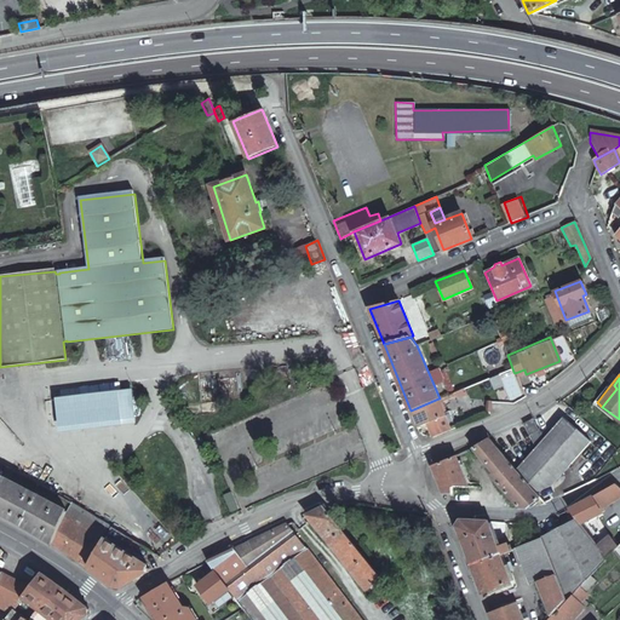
[(118,394),(120,422),(136,419),(132,392),(118,394)]
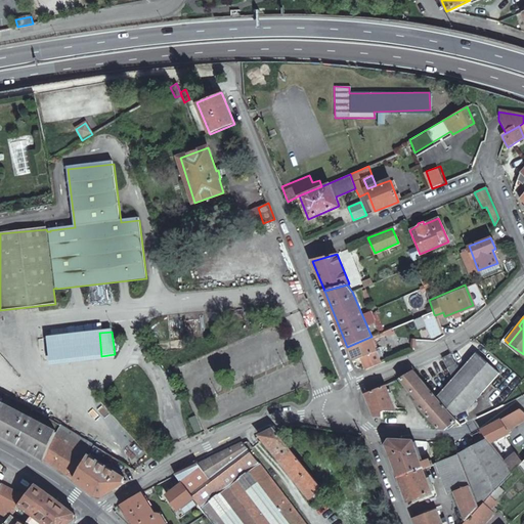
[(71,337),(74,359),(101,356),(99,333),(71,337)]
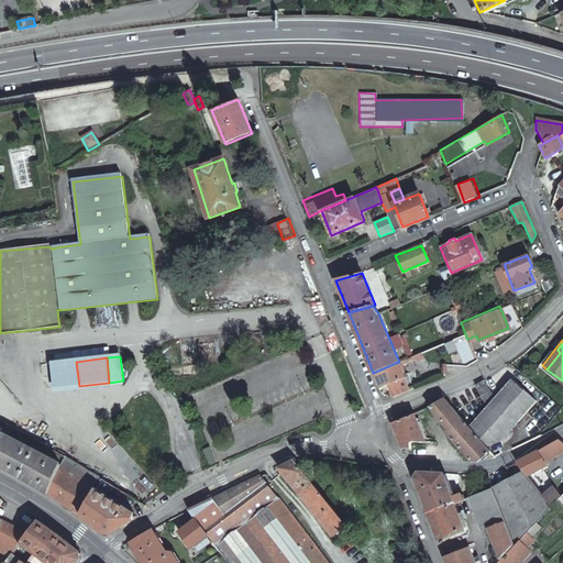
[(56,389),(79,386),(76,362),(53,364),(56,389)]
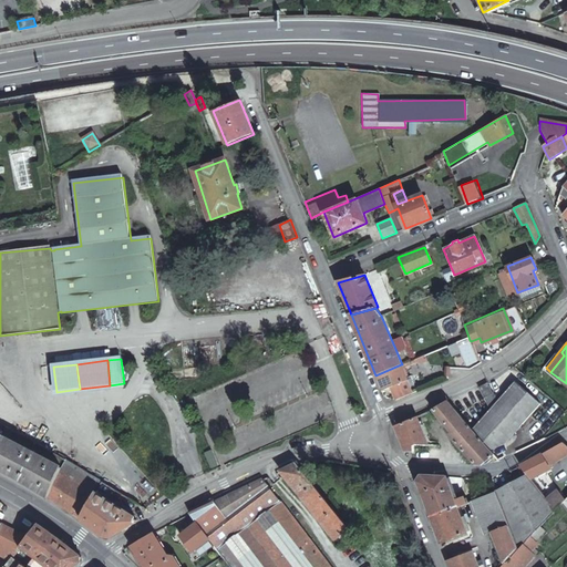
[(375,375),(382,391),(391,387),(397,401),(406,397),(401,383),(408,380),(401,364),(375,375)]
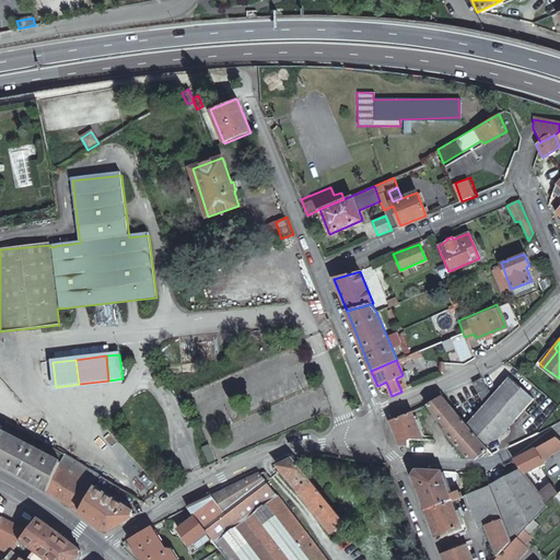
[(533,397),(508,376),(490,396),(489,397),(482,405),(466,423),(485,445),(500,436),(533,397)]
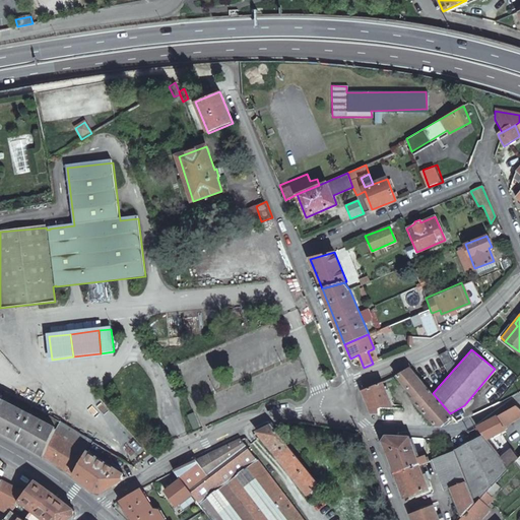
[(452,362),(448,351),(440,355),(444,366),(452,362)]
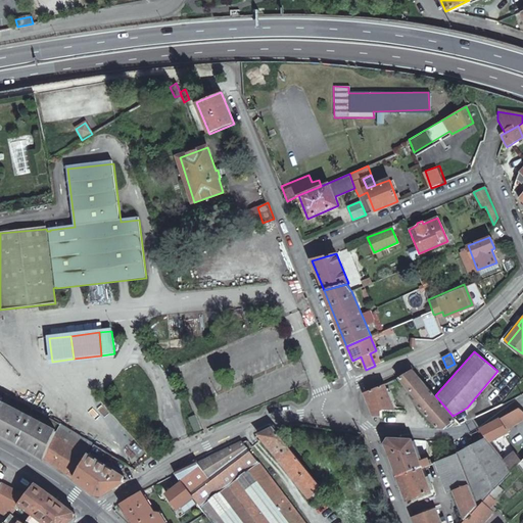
[(446,368),(450,378),(457,371),(455,364),(446,368)]
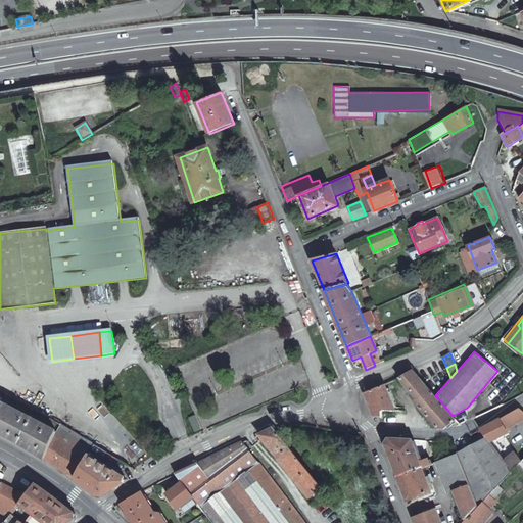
[(413,370),(398,377),(417,397),(428,387),(413,370)]
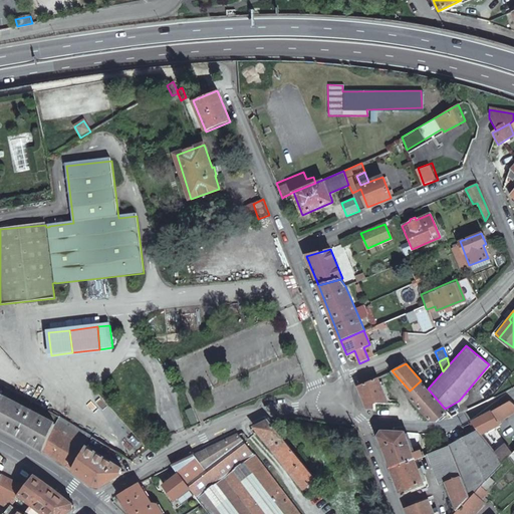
[(378,377),(358,386),(368,410),(373,410),(372,418),(399,420),(398,403),(389,402),(378,377)]
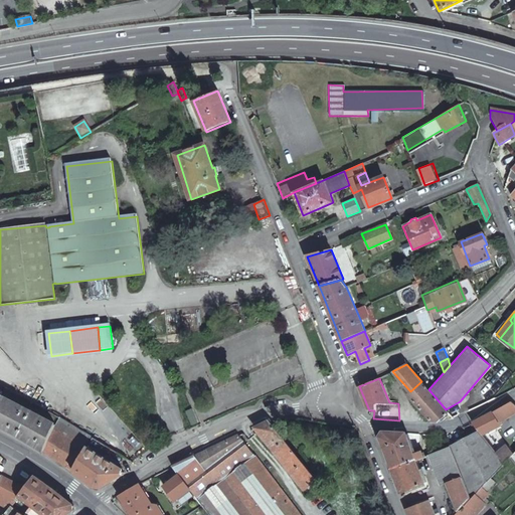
[(407,394),(432,421),(438,420),(442,420),(441,419),(443,417),(445,420),(449,419),(454,418),(446,409),(428,389),(421,381),(410,391),(407,394)]
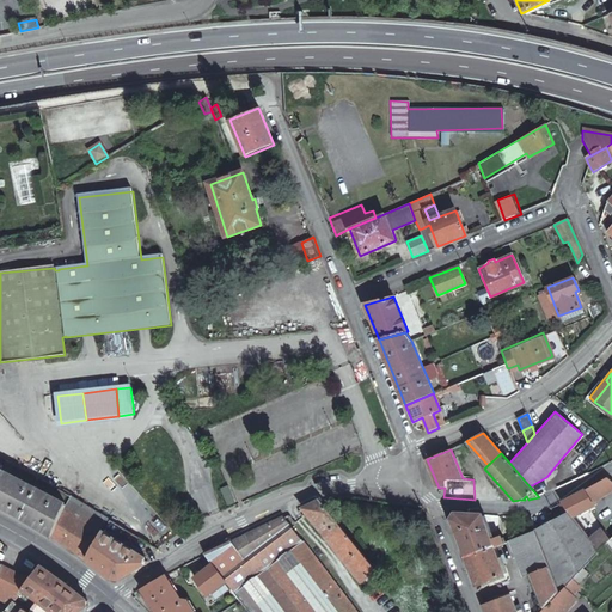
[(34,526),(51,538),(67,505),(66,503),(10,475),(14,464),(7,460),(4,471),(5,471),(0,481),(0,507),(14,515),(25,521),(34,526)]
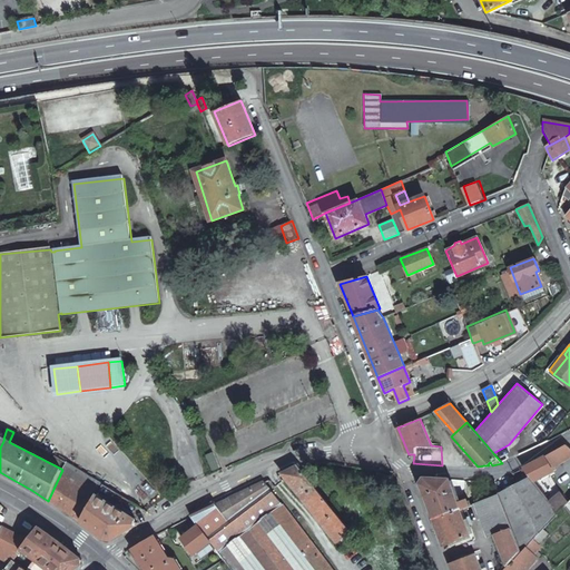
[(569,449),(566,445),(522,469),(529,478),(529,477),(533,481),(552,471),(550,467),(552,464),(554,468),(569,458),(569,449)]
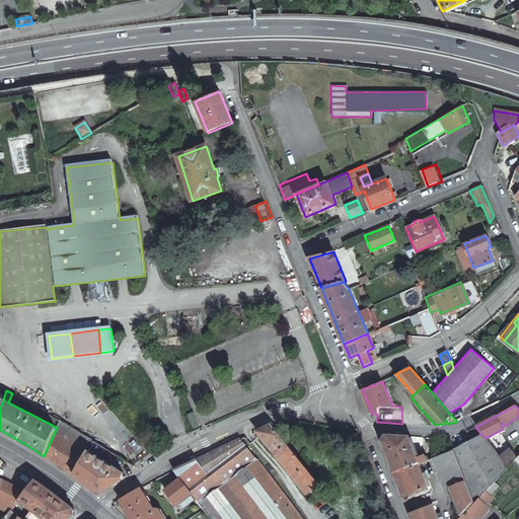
[(94,441),(59,421),(56,427),(57,428),(44,456),(50,459),(56,463),(65,469),(73,476),(87,454),(90,450),(89,449),(94,441)]
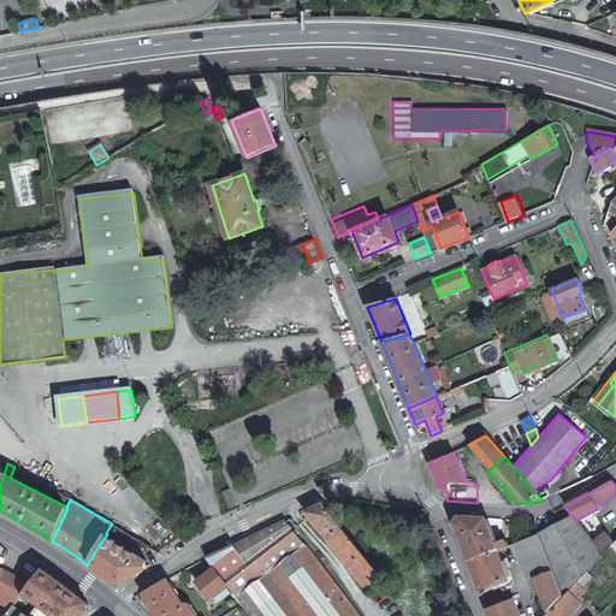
[(380,578),(324,505),(306,513),(366,588),(380,578)]
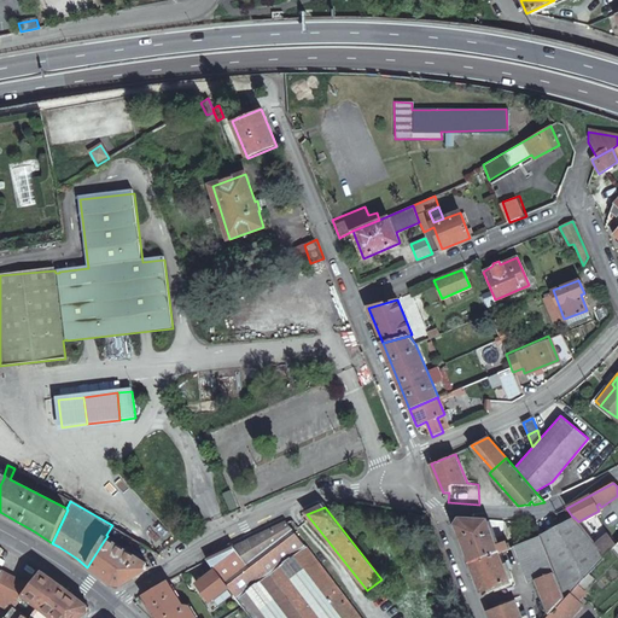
[(573,517),(573,518),(540,536),(554,572),(564,598),(569,593),(571,593),(605,557),(583,529),(578,522),(573,517)]
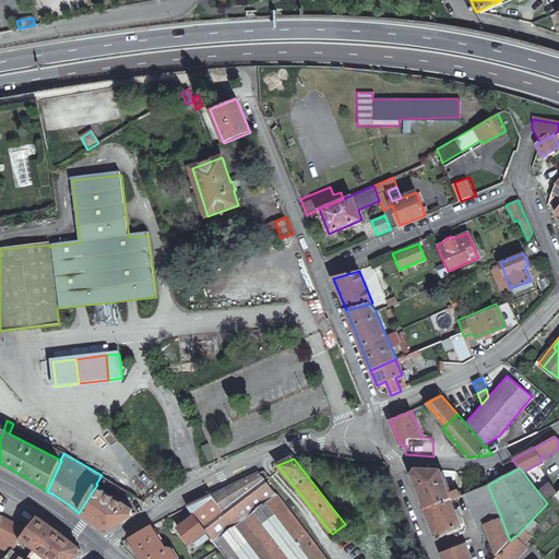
[(558,489),(558,467),(540,482),(538,478),(535,479),(532,475),(527,478),(547,503),(558,489)]
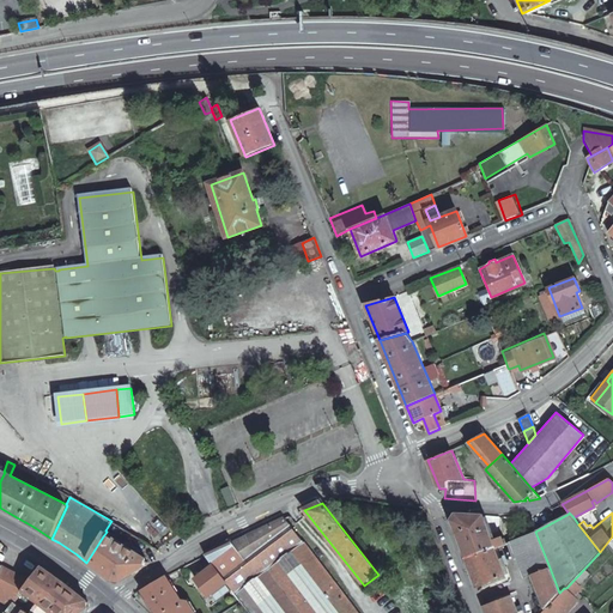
[(455,514),(451,521),(466,558),(495,547),(507,542),(504,539),(502,540),(501,536),(492,539),(483,515),(455,514)]
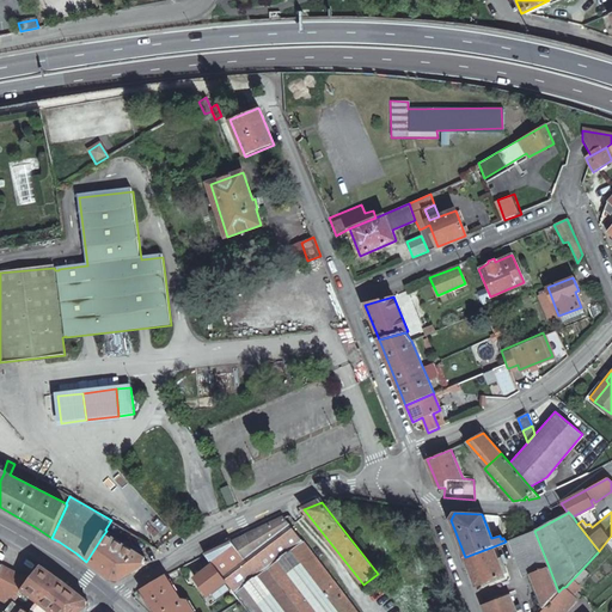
[(356,611),(285,518),(204,555),(214,565),(226,581),(249,611),(356,611)]
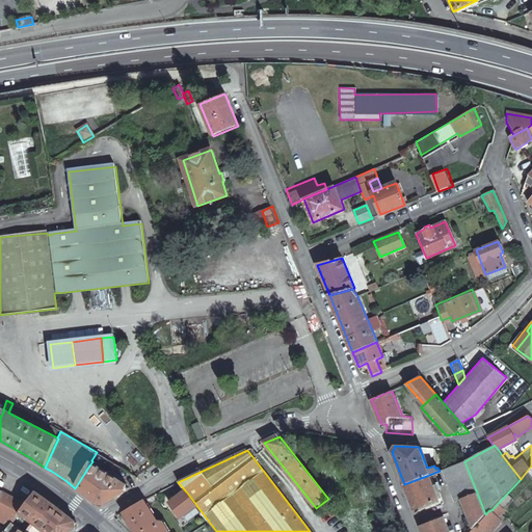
[(103,467),(107,459),(97,452),(91,460),(92,461),(98,464),(99,463),(103,467)]
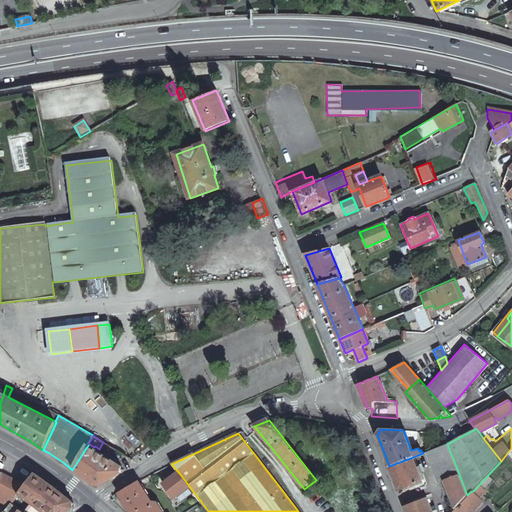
[(447,444),(432,450),(444,479),(459,474),(447,444)]
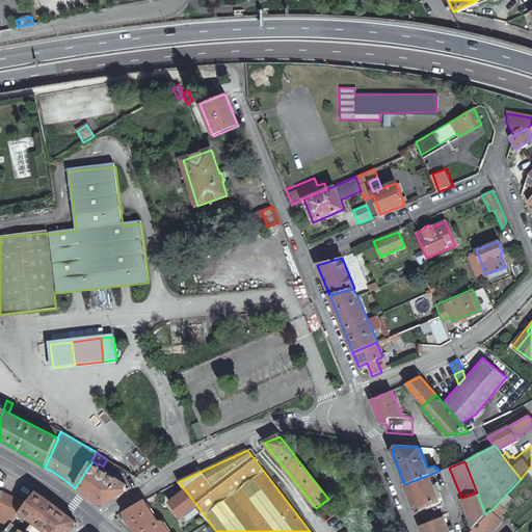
[(104,505),(128,490),(129,488),(89,466),(75,488),(96,503),(104,505)]
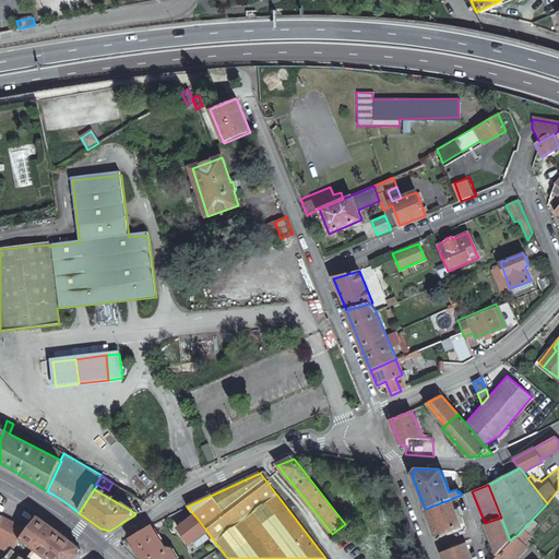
[(451,499),(425,509),(435,535),(462,523),(461,520),(459,521),(451,499)]
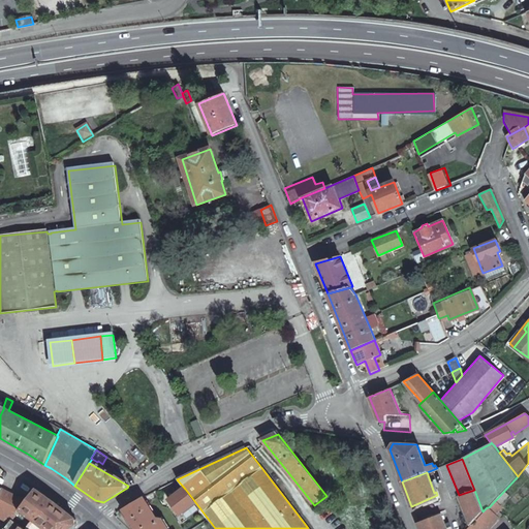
[(0,507),(8,493),(2,489),(0,492),(0,507)]
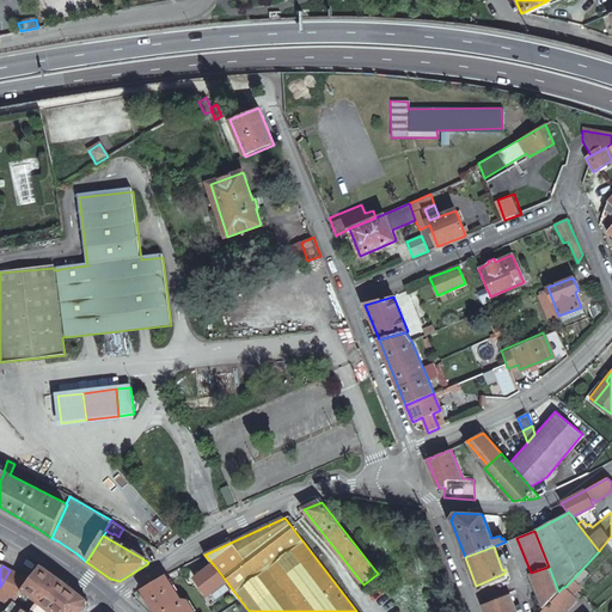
[(226,581),(214,565),(207,571),(204,569),(195,577),(209,594),(212,592),(226,581)]
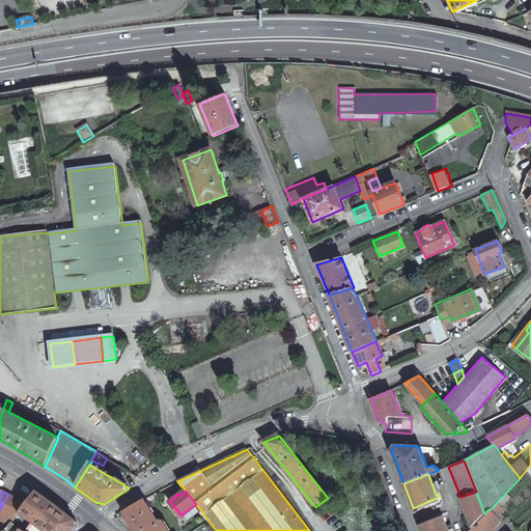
[(45,530),(71,530),(76,528),(76,521),(36,492),(27,504),(19,514),(22,516),(24,514),(45,530)]
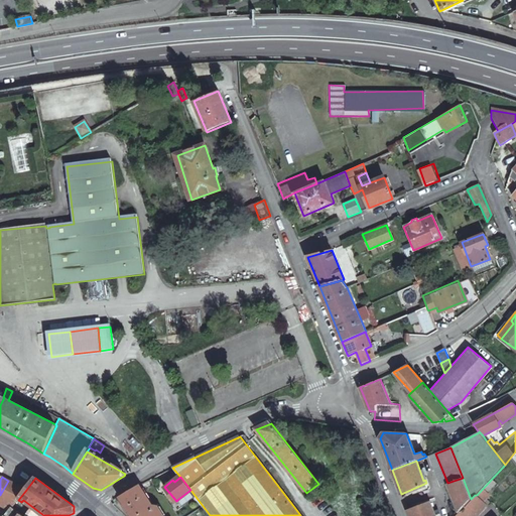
[(463,478),(447,483),(459,512),(471,499),(463,478)]
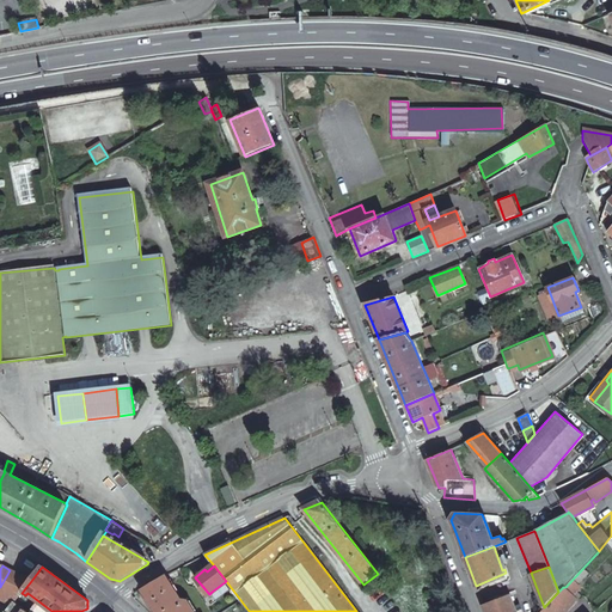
[(20,592),(22,593),(31,581),(10,570),(0,587),(0,599),(10,605),(13,601),(20,592)]
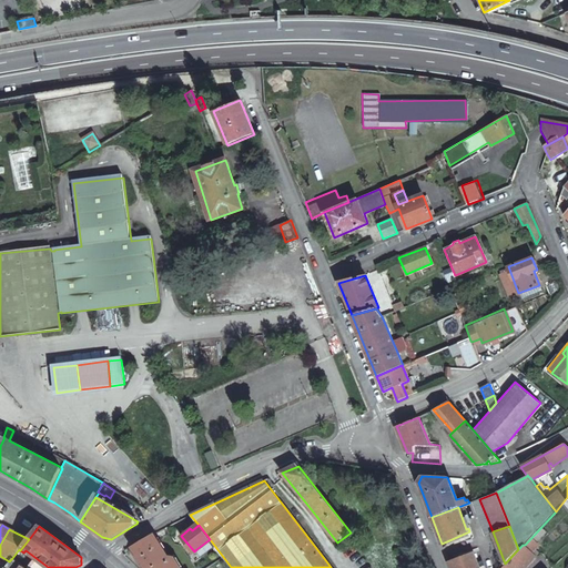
[(165,556),(152,535),(131,547),(143,567),(179,567),(172,558),(165,556)]
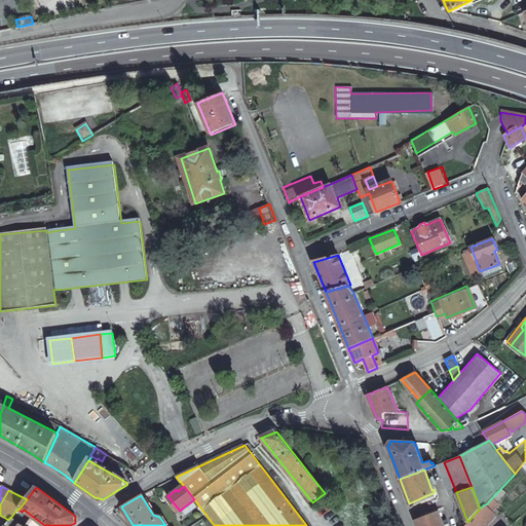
[(194,499),(182,509),(186,515),(198,505),(194,499)]
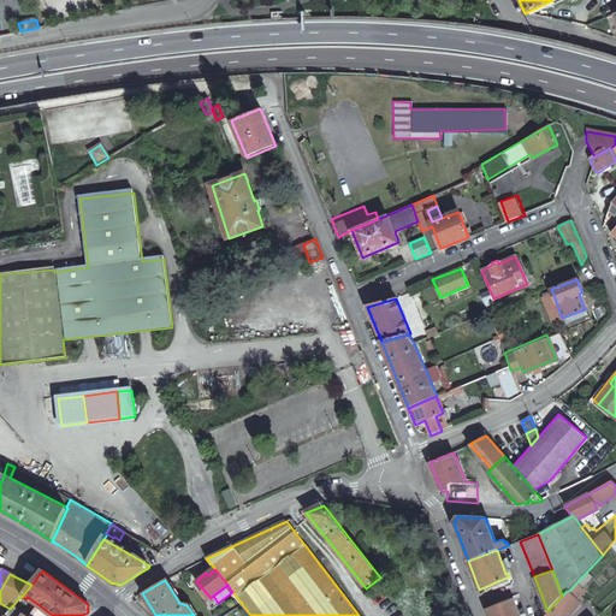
[(567,591),(562,596),(548,611),(543,615),(567,615),(580,603),(569,591),(567,591)]
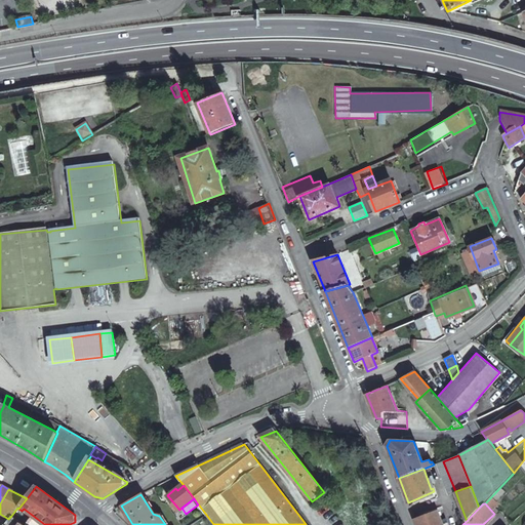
[(416,524),(442,524),(437,511),(414,520),(416,524)]
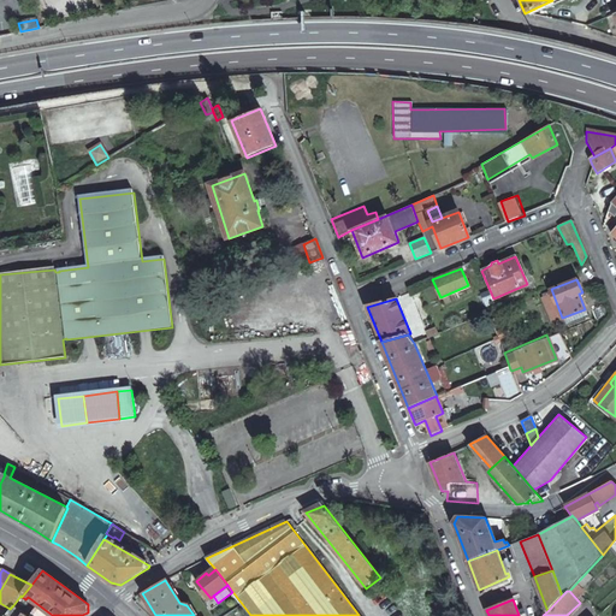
[(27,615),(13,605),(10,609),(4,615),(27,615)]
